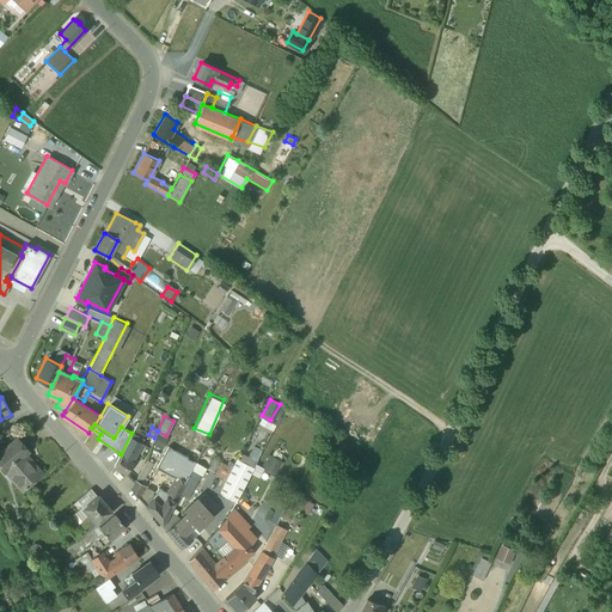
[(121,454),(115,466),(127,472),(133,460),(130,459),(140,441),(141,442),(144,438),(133,432),(132,433),(121,454)]
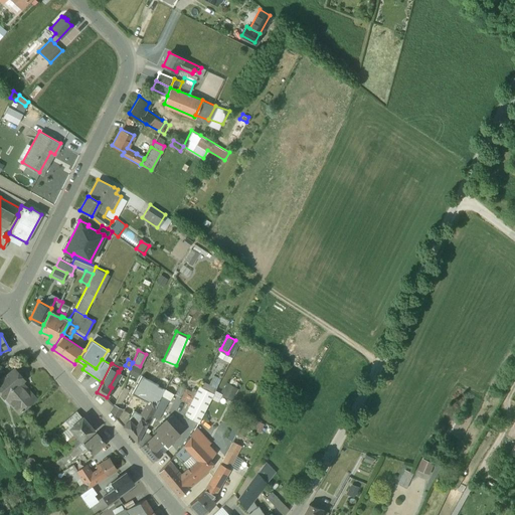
[(140,366),(132,363),(130,368),(128,373),(136,377),(141,367),(140,366)]
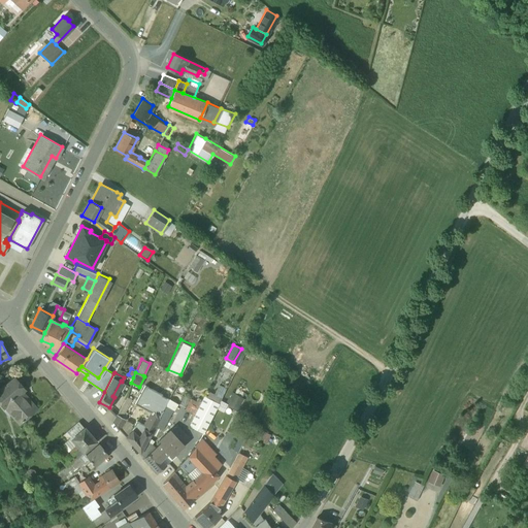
[(14,377),(0,390),(0,401),(3,405),(4,405),(19,422),(21,420),(22,420),(24,419),(23,418),(26,416),(24,414),(34,404),(22,390),(24,388),(14,377)]
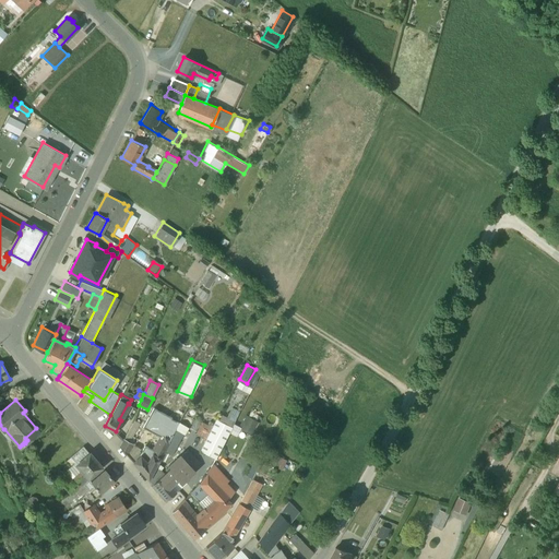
[(153,406),(150,413),(143,425),(159,435),(168,440),(175,428),(179,420),(153,406)]
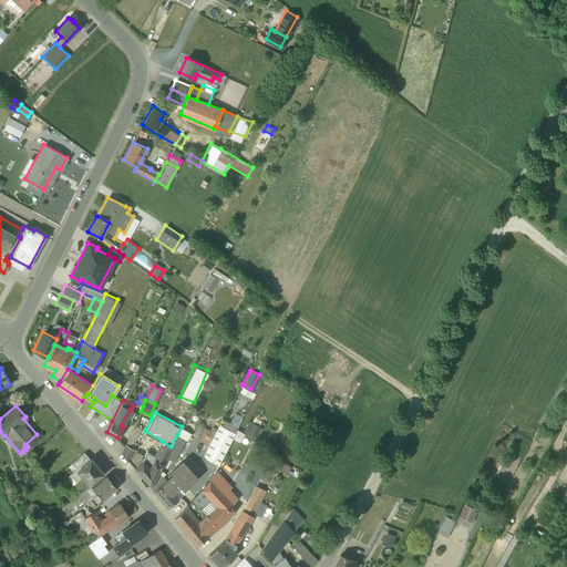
[(248,420),(243,431),(251,436),(261,419),(254,415),(250,421),(248,420)]
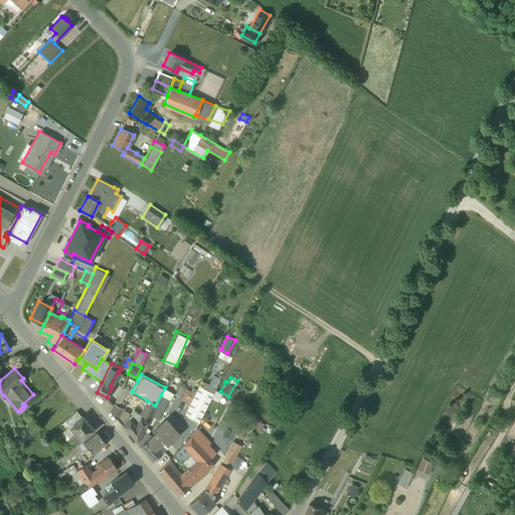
[(198,384),(183,413),(198,420),(213,391),(198,384)]
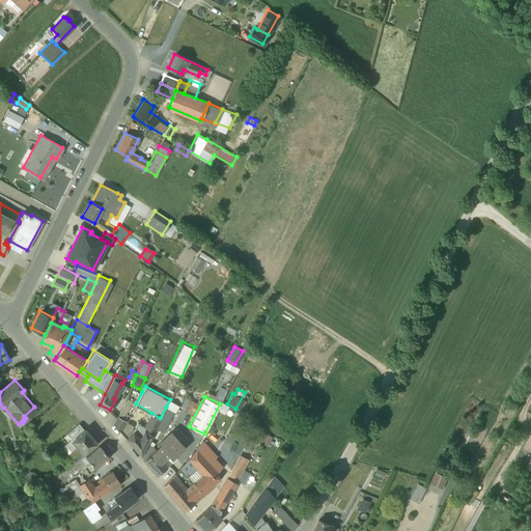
[(166,407),(173,411),(174,412),(178,404),(170,399),(166,407)]
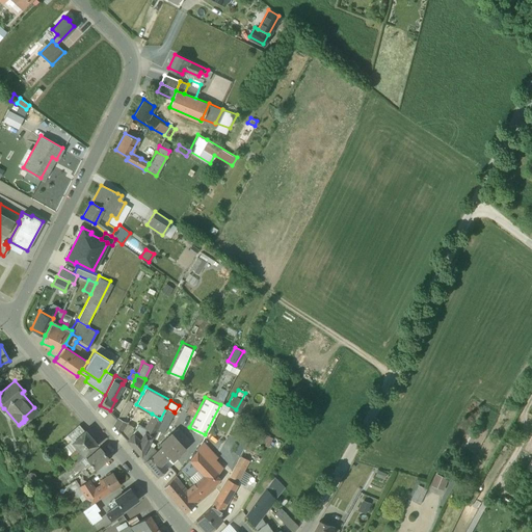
[(174,411),(166,407),(160,419),(156,428),(163,431),(174,411)]
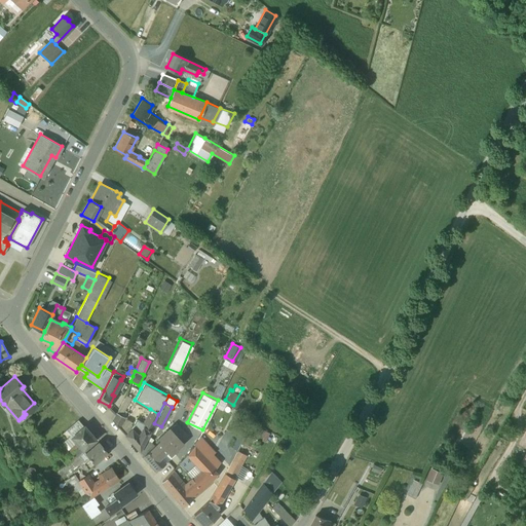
[(158,414),(150,409),(138,434),(132,427),(125,434),(140,449),(146,438),(154,423),(158,414)]
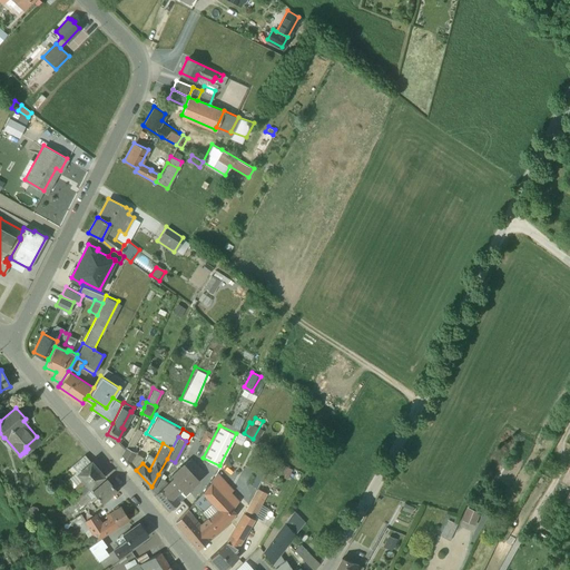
[(129,449),(126,446),(121,454),(128,462),(134,451),(129,449)]
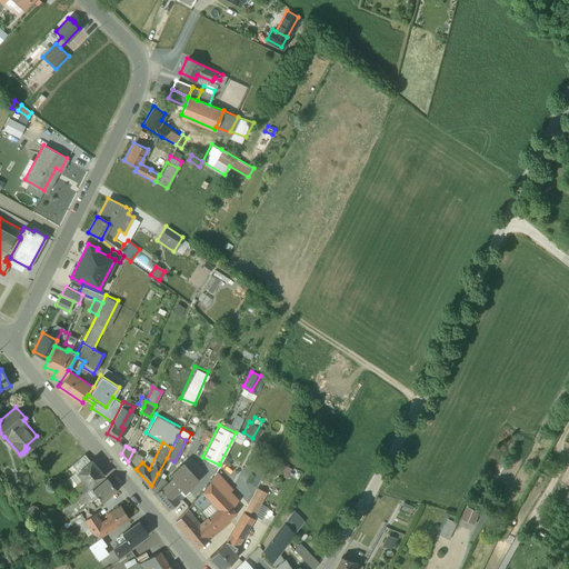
[(189,457),(171,472),(173,475),(182,483),(185,486),(195,476),(201,470),(189,457)]
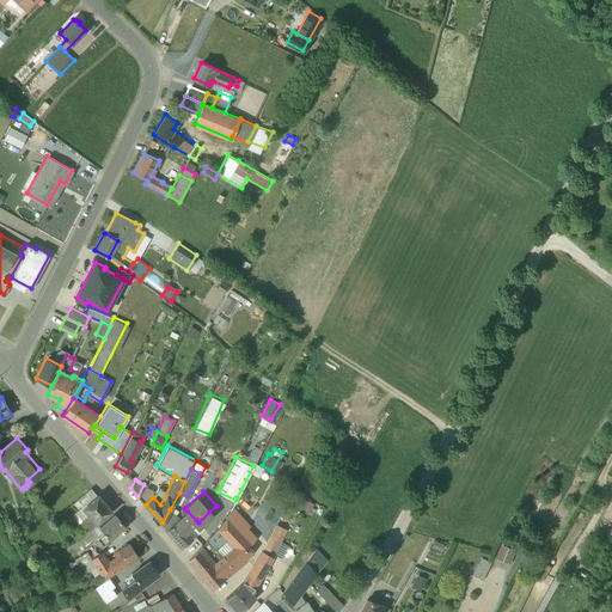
[(111,509),(98,494),(83,507),(89,513),(97,522),(111,509)]
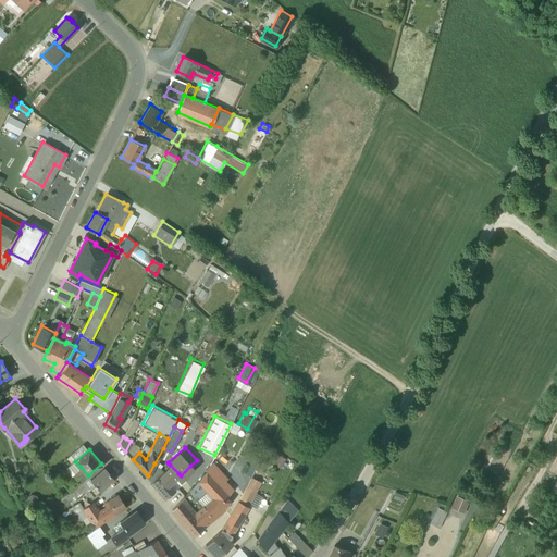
[(222,463),(214,455),(209,463),(219,474),(227,467),(224,462),(222,463)]
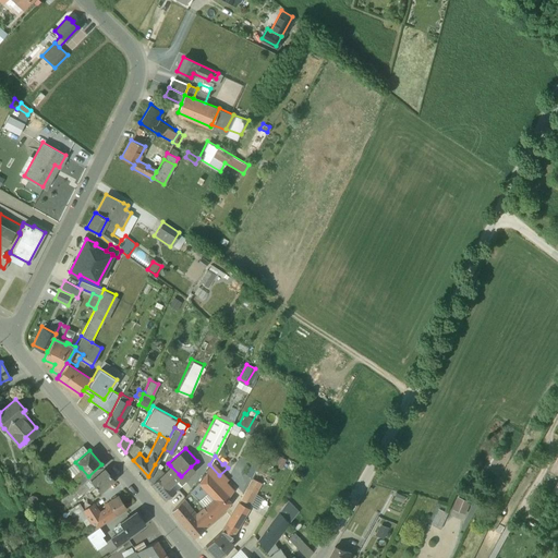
[(155,464),(148,476),(153,482),(162,472),(155,464)]
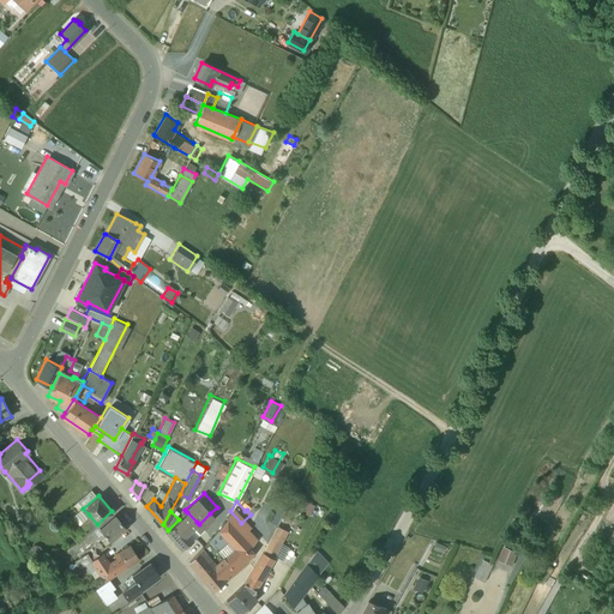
[(241,523),(230,511),(227,518),(236,529),(242,523),(241,523)]
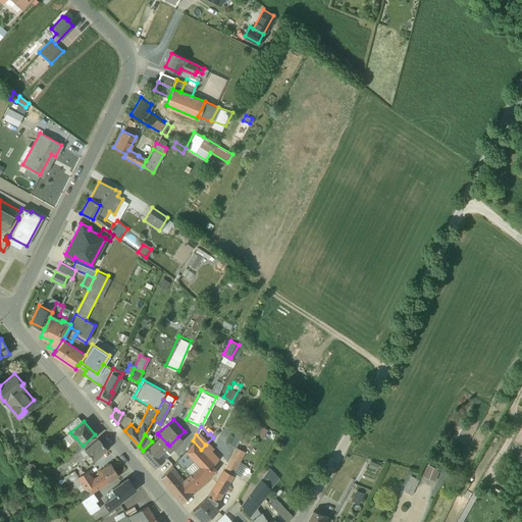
[(143,451),(142,451),(155,465),(163,458),(158,452),(167,444),(159,435),(152,441),(143,451)]
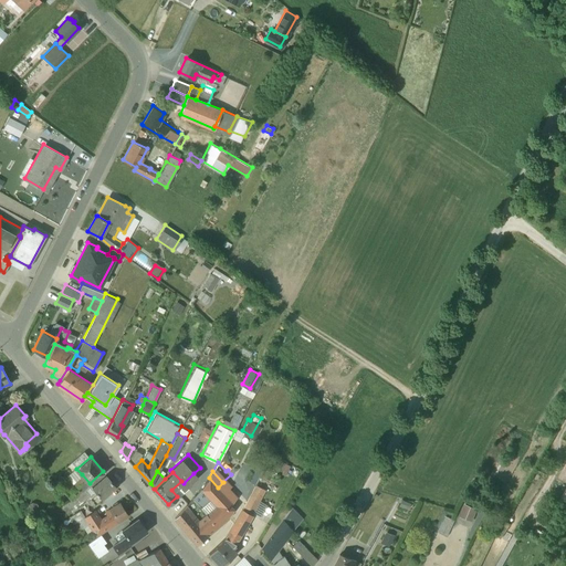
[(70,484),(70,485),(76,494),(84,488),(88,484),(90,483),(82,474),(70,484)]
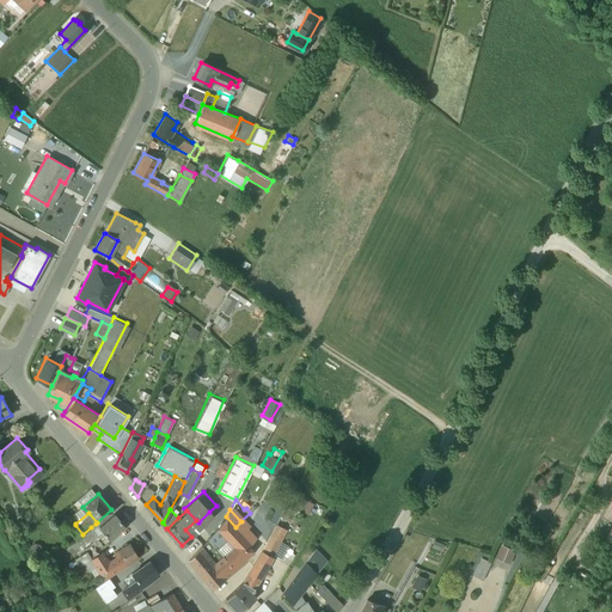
[(115,513),(99,526),(104,532),(98,537),(99,539),(103,543),(110,538),(126,525),(115,513)]
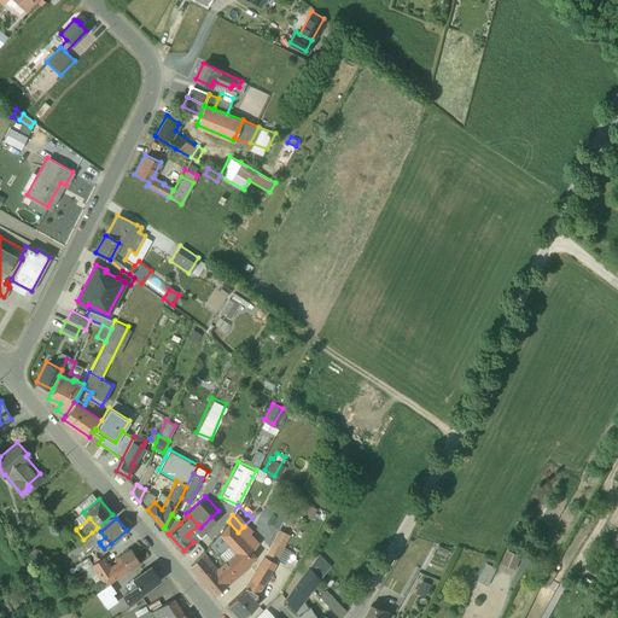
[(76,529),(70,522),(63,528),(77,544),(83,540),(76,530),(76,529)]
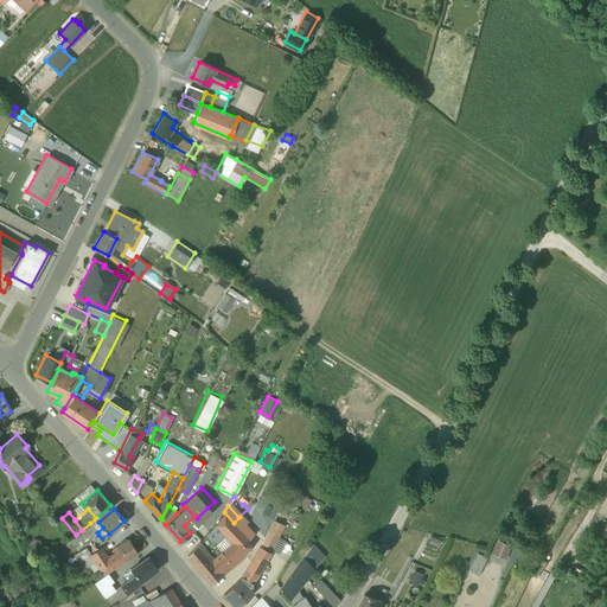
[(224,512),(216,523),(222,529),(229,538),(230,537),(240,528),(248,538),(253,532),(240,517),(234,523),(224,512)]
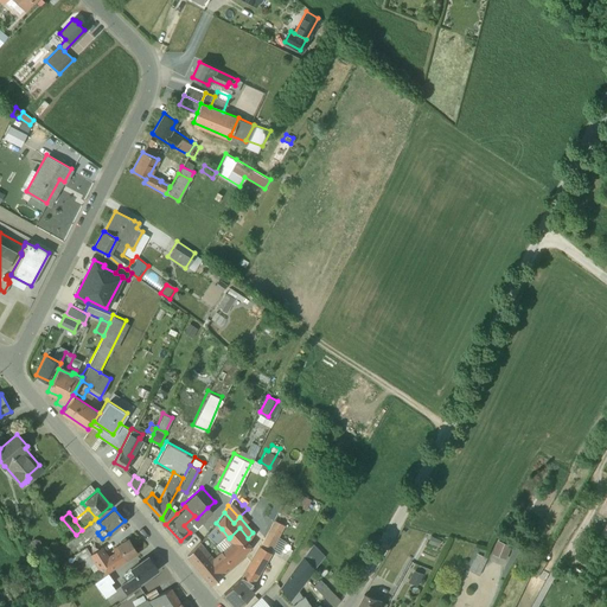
[(273,517),(269,526),(264,536),(266,537),(261,545),(268,550),(282,523),(273,517)]
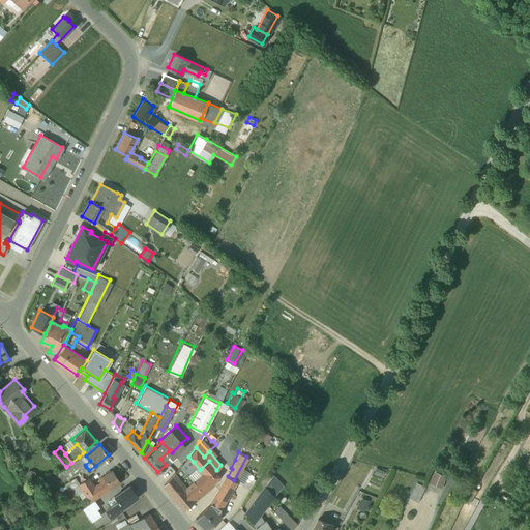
[(86,455),(84,453),(83,454),(83,453),(79,457),(84,463),(82,465),(84,468),(86,467),(85,465),(90,461),(86,455)]
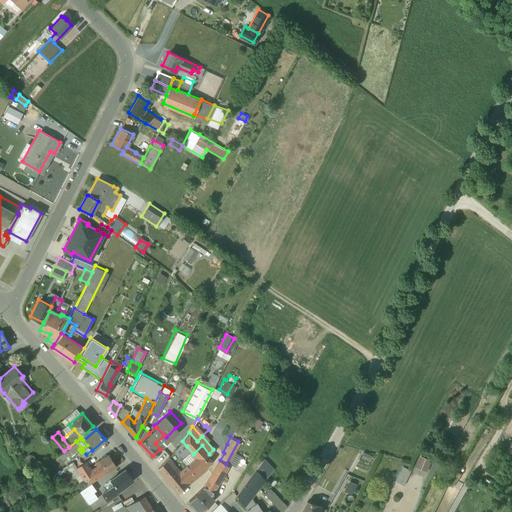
[(69,447),(64,451),(70,457),(79,449),(81,447),(76,441),(69,447)]
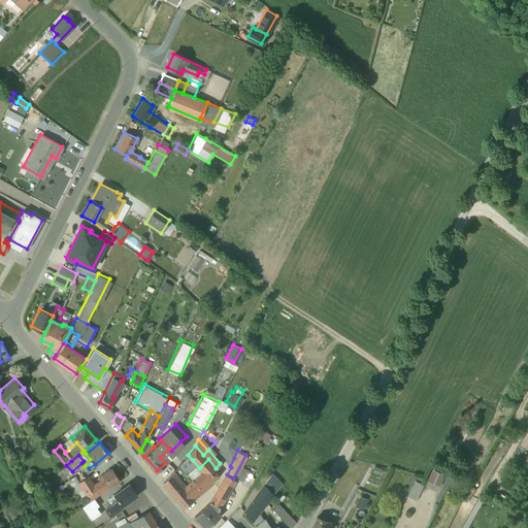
[(188,455),(179,463),(185,469),(193,460),(188,455)]
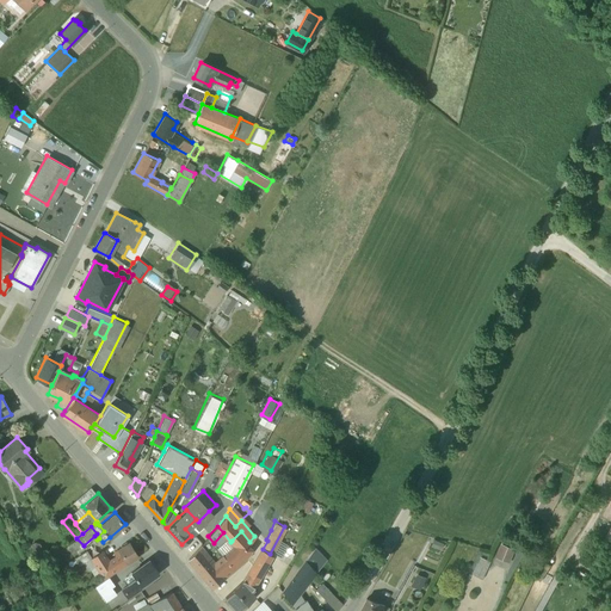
[(241,531),(232,541),(233,544),(241,553),(247,544),(250,542),(241,531)]
